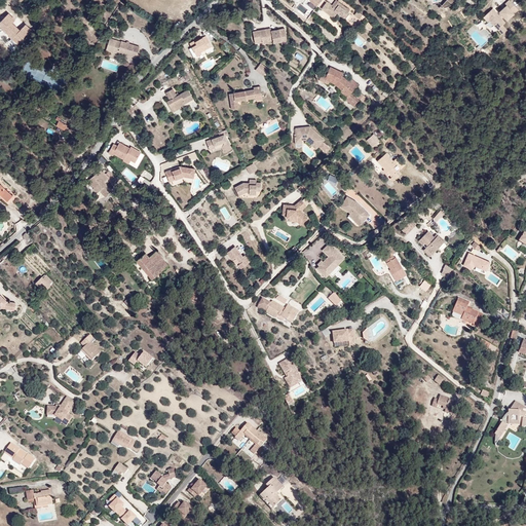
[(349,11),(352,8),(348,5),(347,6),(339,0),(335,5),(328,0),(322,8),(335,19),(338,13),(345,20),(350,12),(349,11)]
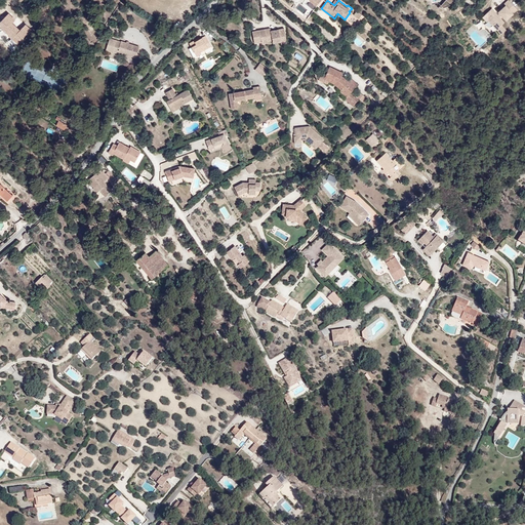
[(505,23),(500,18),(502,17),(506,21),(517,10),(508,0),(503,4),(505,6),(497,12),(499,13),(497,15),(491,8),(482,17),(484,21),(488,21),(492,26),(493,25),(497,29),(496,30),(501,35),(506,30),(501,26),(505,23)]
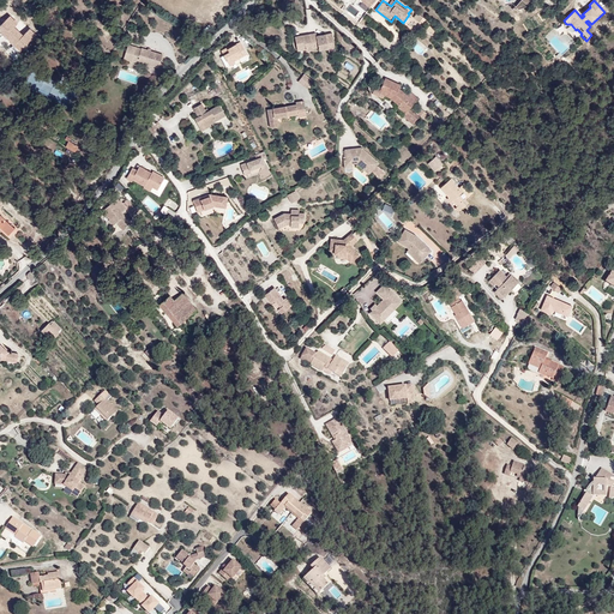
[(14,49),(34,28),(28,22),(20,29),(12,20),(16,18),(6,10),(0,17),(0,29),(1,30),(11,38),(7,43),(14,49)]
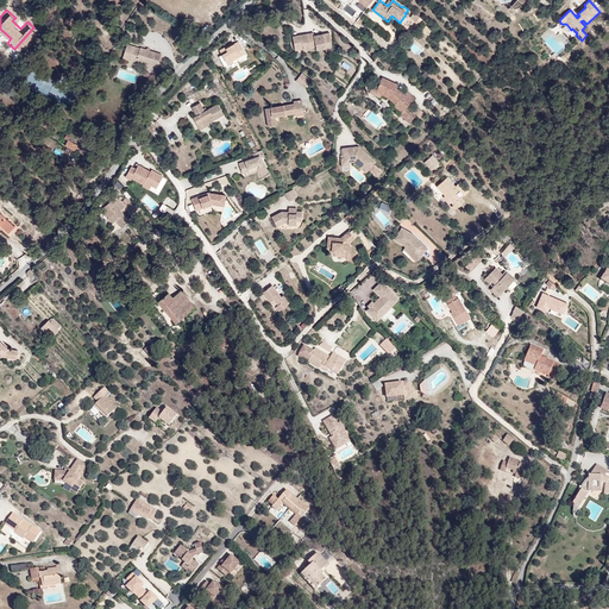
[(332,46),(330,33),(314,37),(313,33),(293,38),(294,49),(302,46),(302,50),(303,52),(311,51),(309,50),(309,46),(315,45),(316,51),(325,50),(325,48),(332,46)]
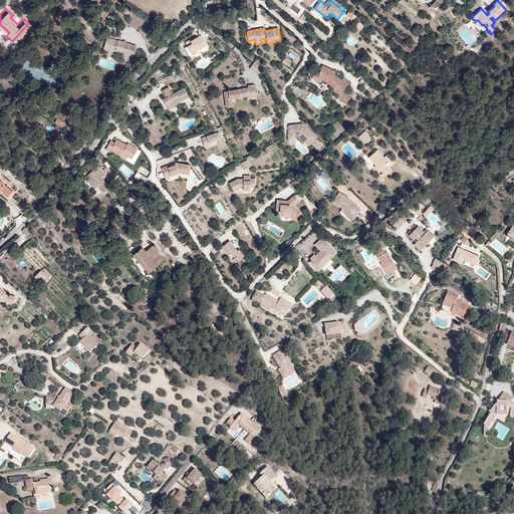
[(459,35),(470,44),(475,38),(464,28),(459,35)]
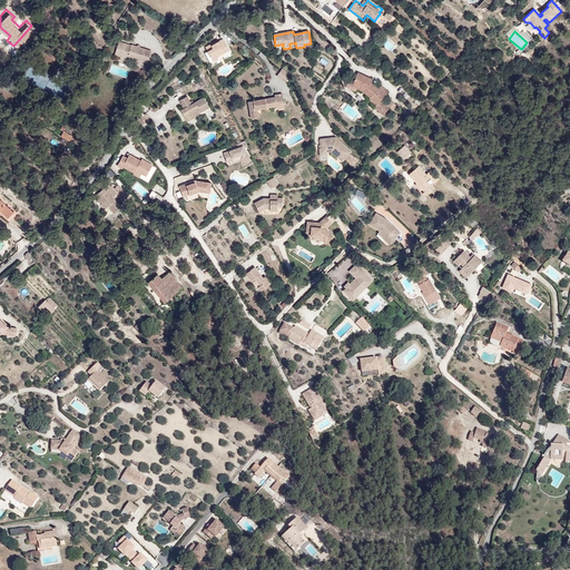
[(231,51),(224,39),(212,46),(213,48),(207,51),(214,61),(218,59),(218,58),(231,51)]
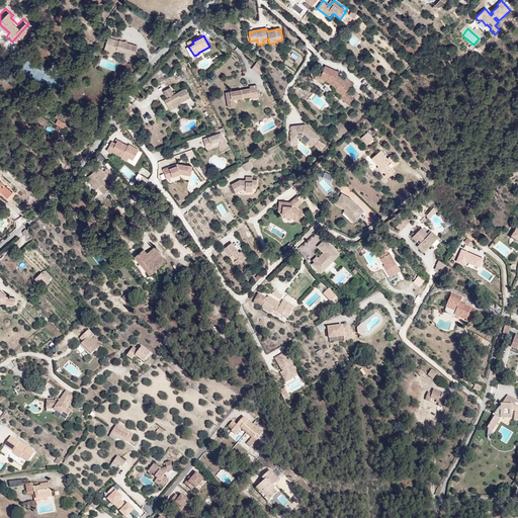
[(112,47),(114,39),(107,37),(106,45),(112,47)]
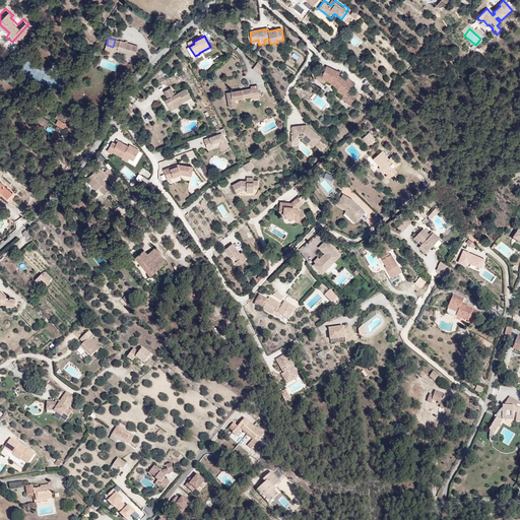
[(136,54),(138,44),(120,39),(119,41),(115,40),(113,50),(118,51),(118,48),(136,54)]
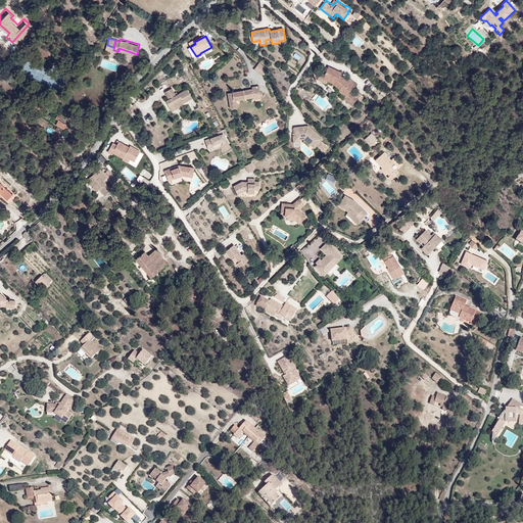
[(299,60),(302,56),(295,52),(293,56),(299,60)]
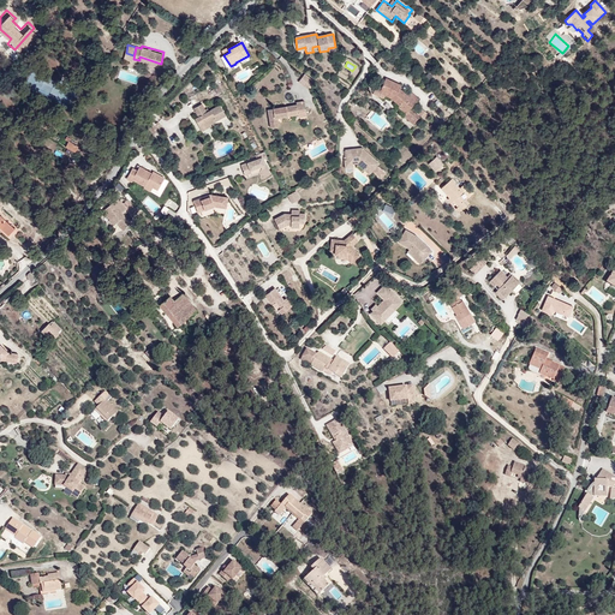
[(309,89),(314,81),(305,75),(299,82),(309,89)]
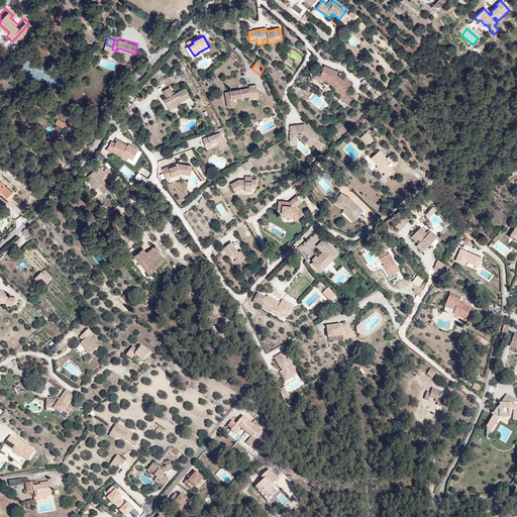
[(337,72),(325,67),(320,79),(330,84),(336,89),(335,91),(342,96),(340,98),(348,104),(353,99),(345,92),(352,83),(346,78),(344,80),(336,75),(337,72)]
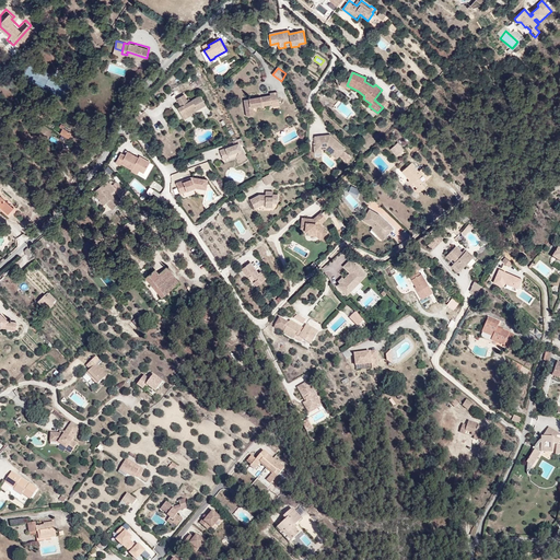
[(43,83),(42,90),(59,94),(62,82),(26,73),(25,79),(43,83)]
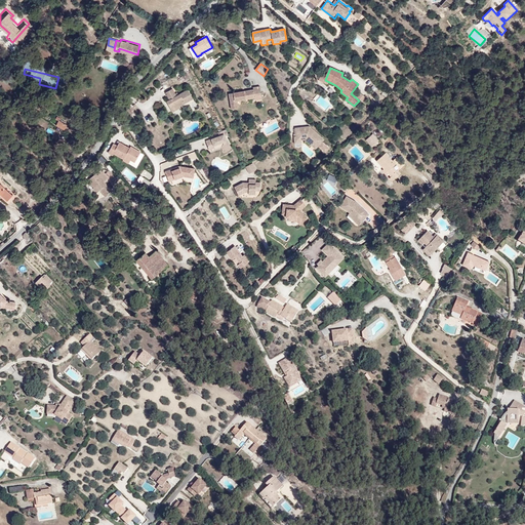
[(179,104),(193,95),(188,86),(176,93),(172,85),(165,89),(169,96),(166,98),(172,110),(180,105),(179,104)]
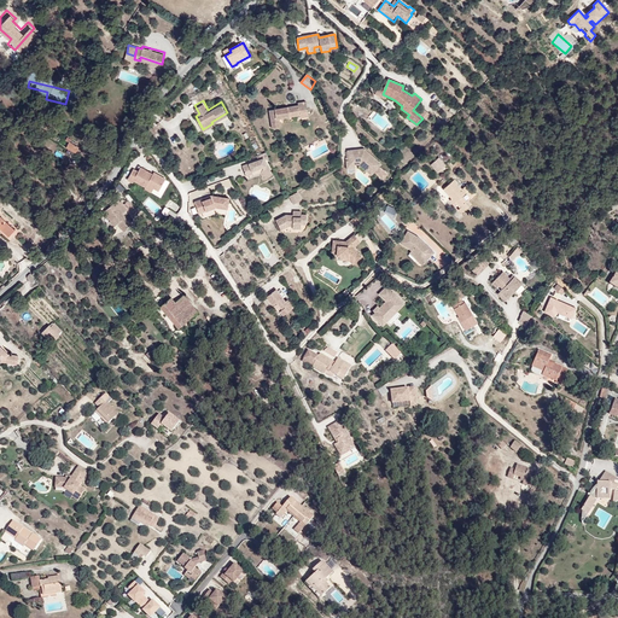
[(299,116),(298,114),(308,111),(307,101),(297,103),(297,106),(269,111),(272,129),(280,128),(279,120),(299,116)]
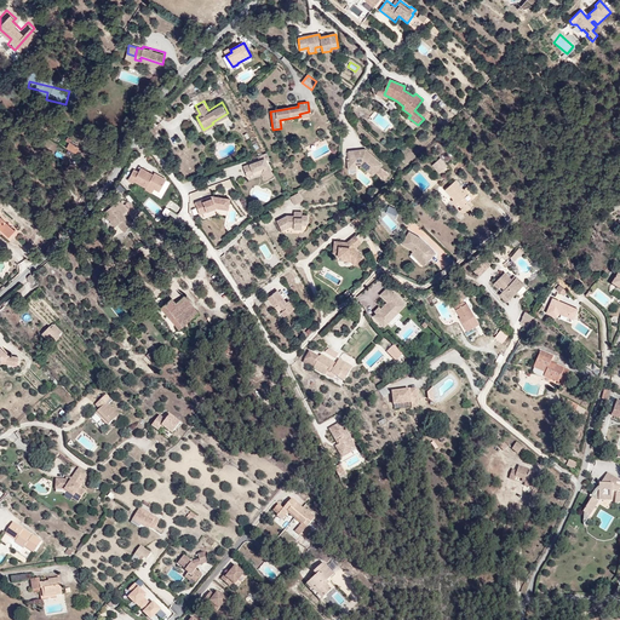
[(74,154),(78,147),(70,143),(72,139),(65,137),(63,142),(67,144),(64,149),(74,154)]
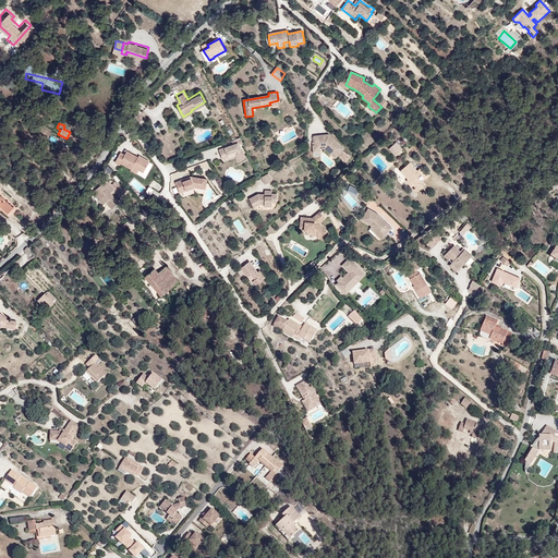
[(332,154),(338,159),(339,157),(344,162),(349,157),(341,150),(343,148),(328,134),(327,134),(327,137),(323,137),(323,135),(313,136),(314,145),(314,147),(318,147),(318,148),(324,148),(330,155),(332,154)]
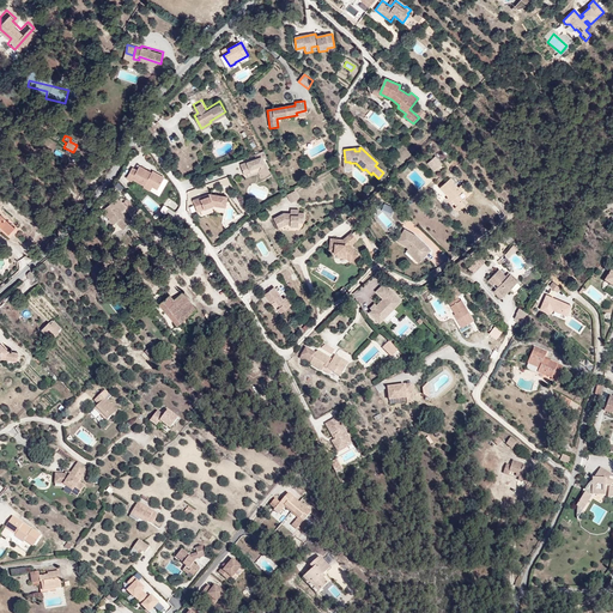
[(258,155),(237,163),(242,175),(256,170),(258,174),(266,171),(262,162),(261,162),(258,155)]
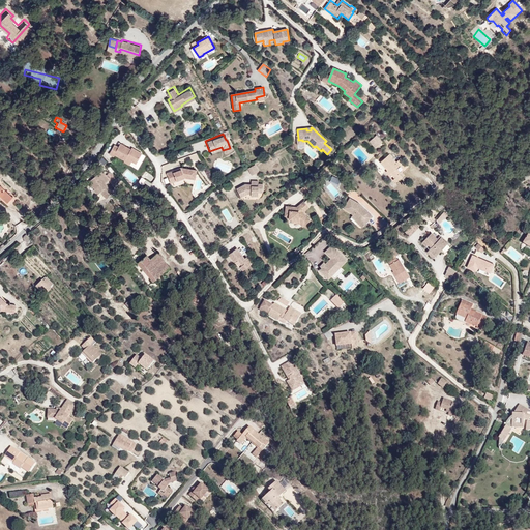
[(383,143),(377,136),(370,143),(376,149),(383,143)]
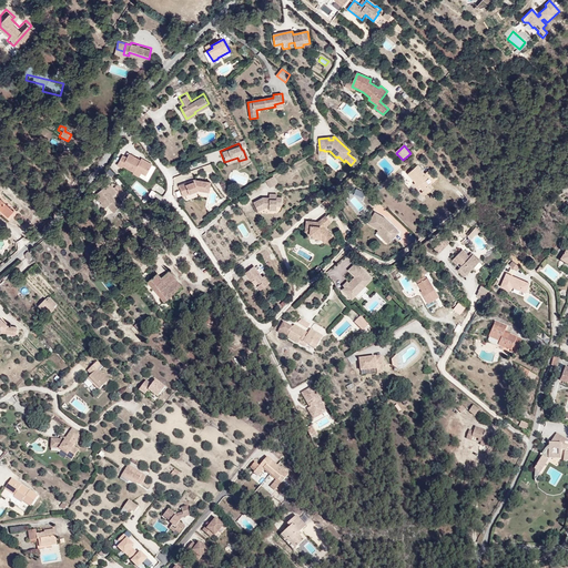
[(140,172),(140,171),(145,174),(152,164),(144,160),(143,162),(140,160),(129,153),(127,158),(122,155),(117,164),(122,168),(123,165),(134,172),(135,170),(140,172)]
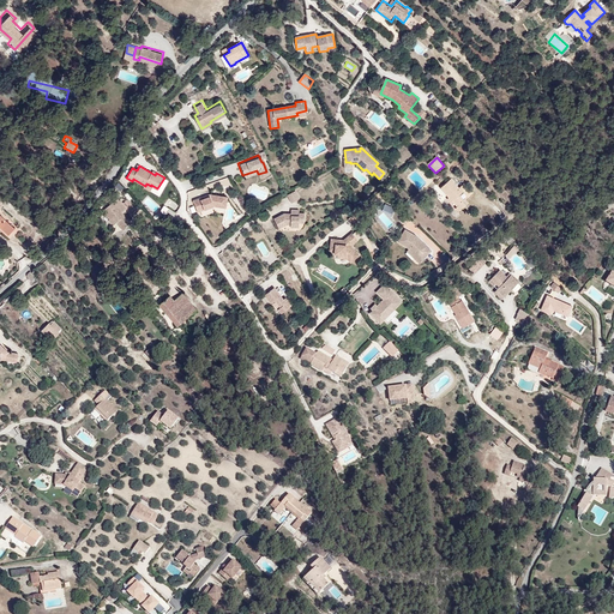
[(457,194),(459,192),(464,197),(469,192),(459,181),(455,186),(445,176),(434,188),(444,197),(449,202),(446,204),(456,214),(464,205),(461,203),(463,200),(457,194)]
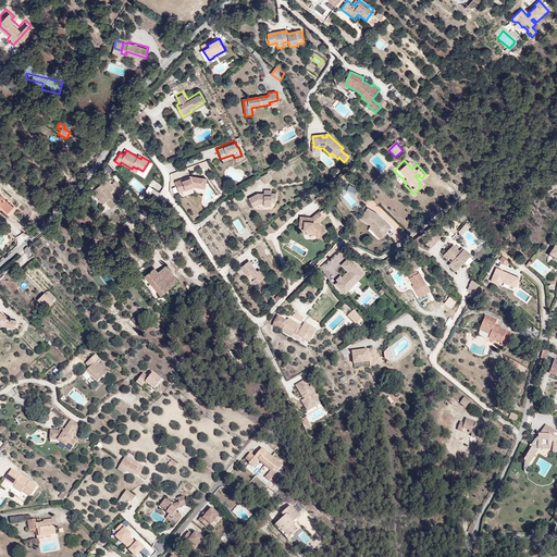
[(403,178),(394,171),(392,173),(400,181),(403,178)]
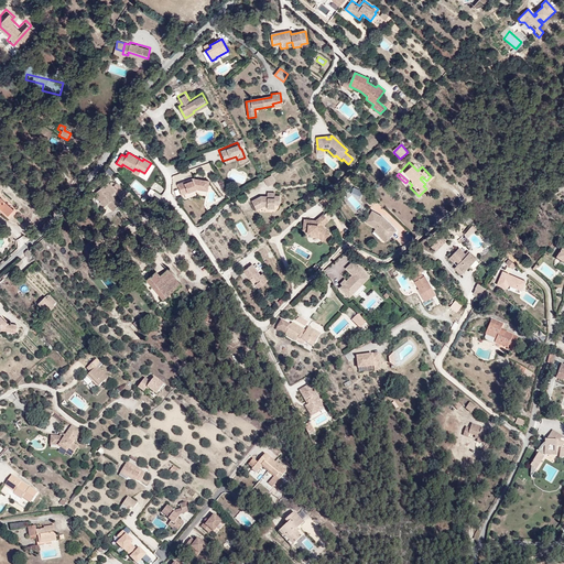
[(273,183),(269,175),(261,179),(266,186),(273,183)]
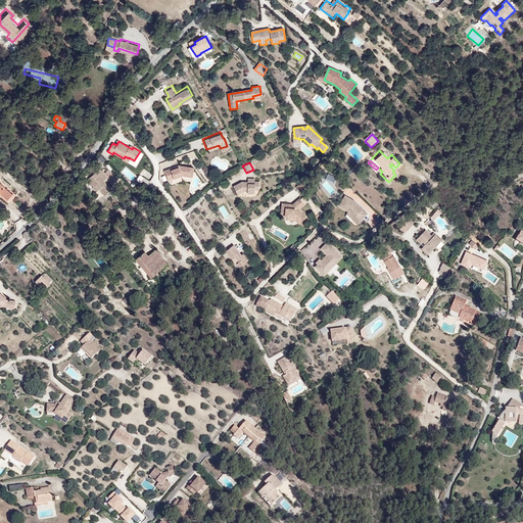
[(190,177),(191,168),(177,165),(177,167),(169,170),(169,169),(162,171),(167,180),(180,175),(190,177)]
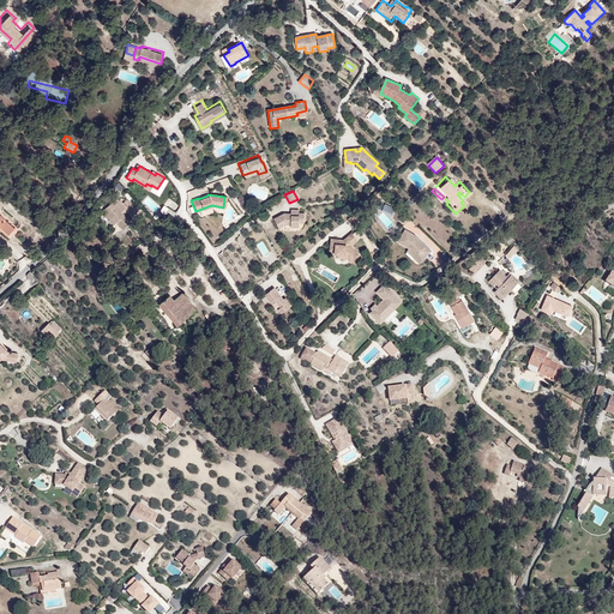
[(144,202),(155,211),(158,208),(149,197),(144,202)]
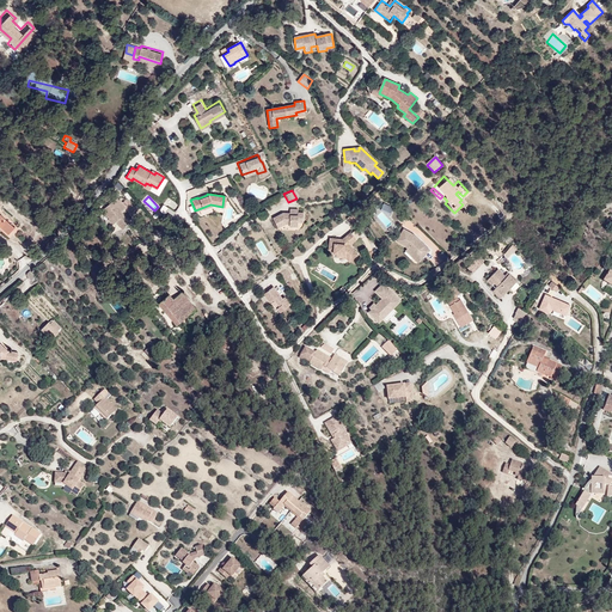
[(128,208),(120,199),(102,213),(114,227),(117,224),(123,232),(132,225),(122,213),(128,208)]
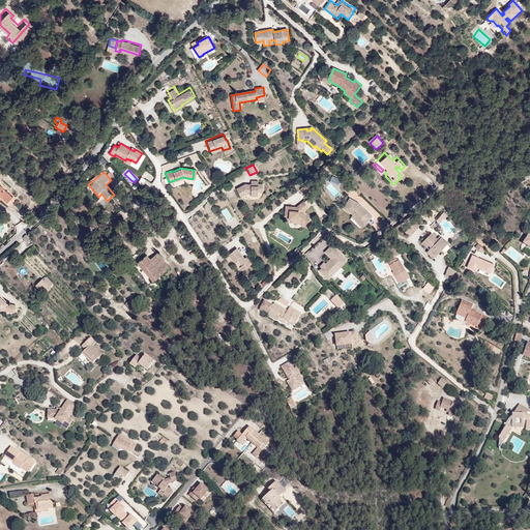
[(260,194),(261,184),(257,184),(257,180),(249,180),(248,184),(243,184),(234,188),(239,199),(246,195),(246,197),(256,198),(256,194),(260,194)]
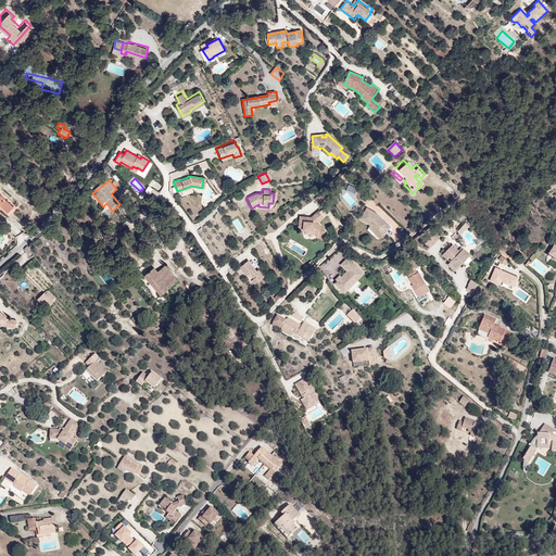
[(315,199),(319,204),(325,201),(321,194),(315,199)]
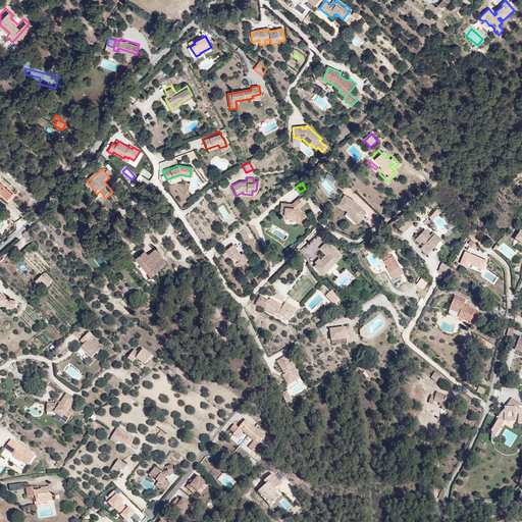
[(9,196),(0,186),(0,198),(3,202),(9,196)]
